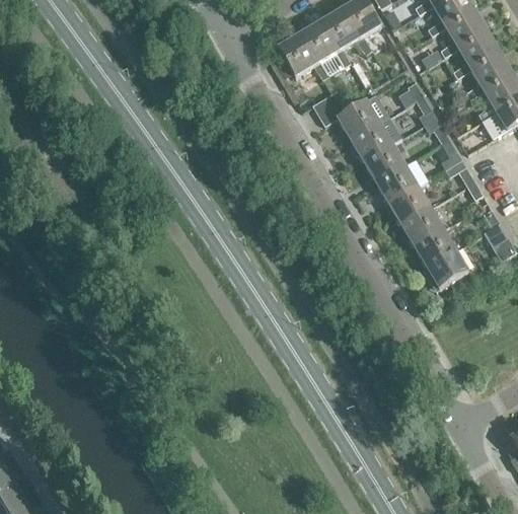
[(365,55),(371,51),(363,37),(381,25),(366,0),(359,0),(342,10),(359,39),(355,41),(365,55)]
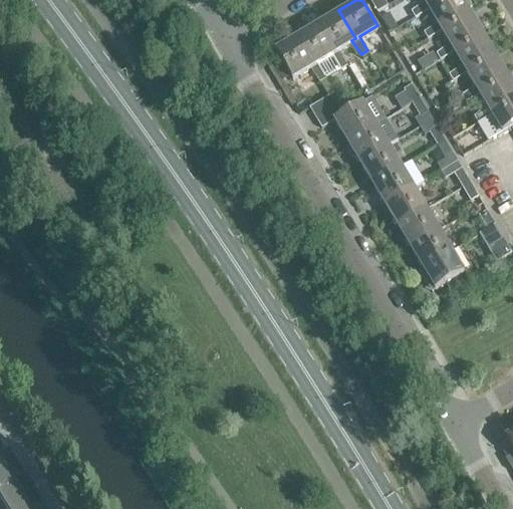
[(370,0),(376,9),(387,2),(386,0),(370,0)]
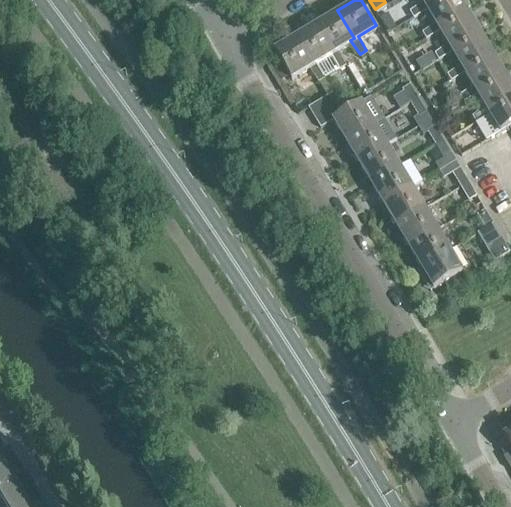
[(427,0),(424,2),(423,0),(421,0),(409,8),(412,15),(426,6),(434,20),(436,23),(465,6),(468,4),(465,0),(427,0)]
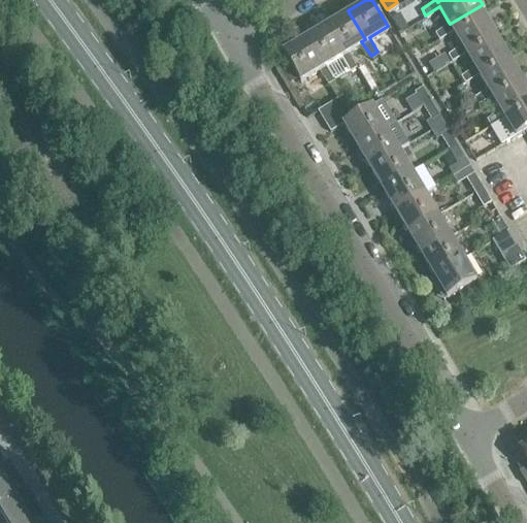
[(450,24),(448,21),(434,30),(438,36),(453,28),(461,42),(463,45),(492,28),(480,6),(450,24)]
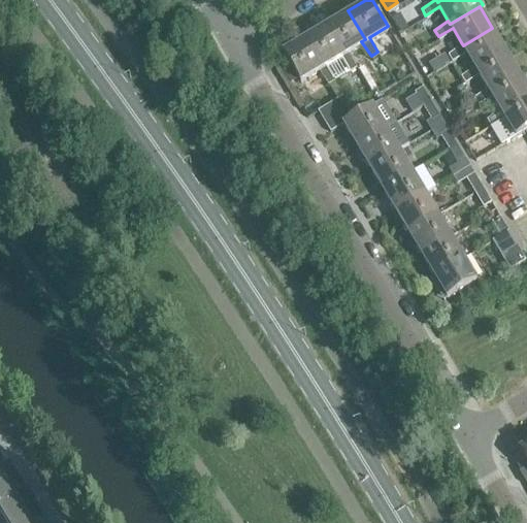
[(365,39),(348,10),(326,23),(343,53),(339,55),(350,68),(356,64),(348,50),(361,41),(365,39)]
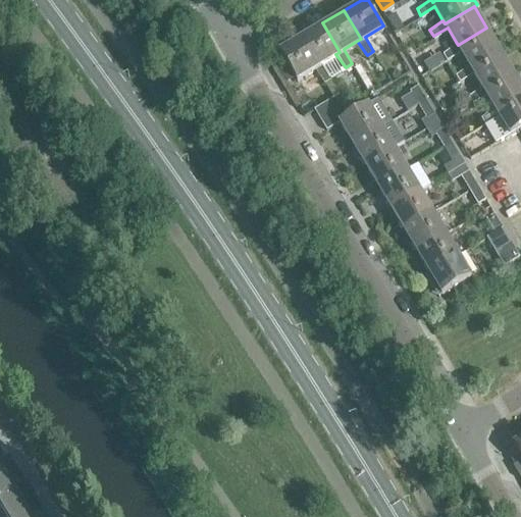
[(340,52),(322,22),(301,36),(318,64),(314,67),(324,81),(330,76),(322,62),(335,54),(340,52)]
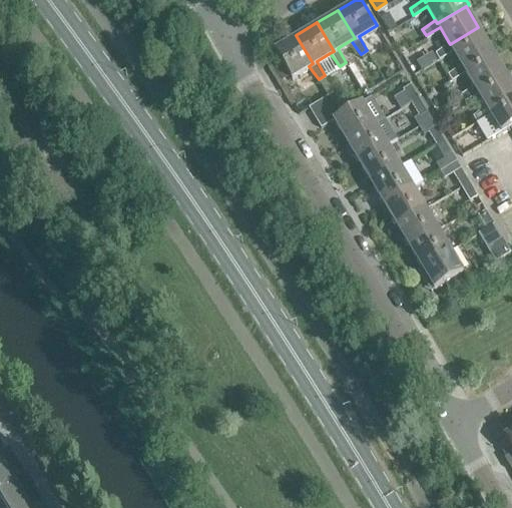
[(491,48),(478,27),(450,44),(448,41),(435,50),(438,56),(452,48),(460,62),(462,65),(491,48)]
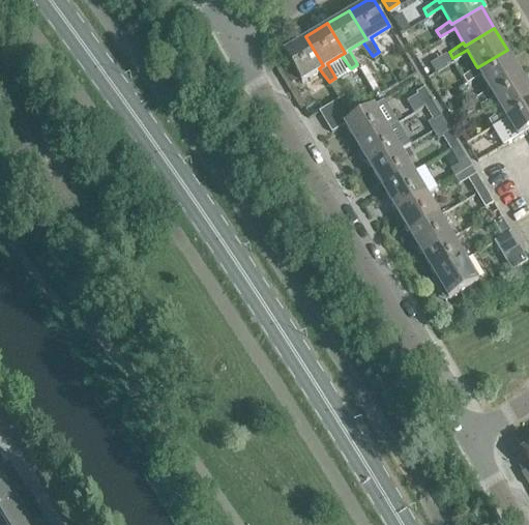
[(323,65),(305,36),(283,50),(301,79),(319,68),(323,65)]
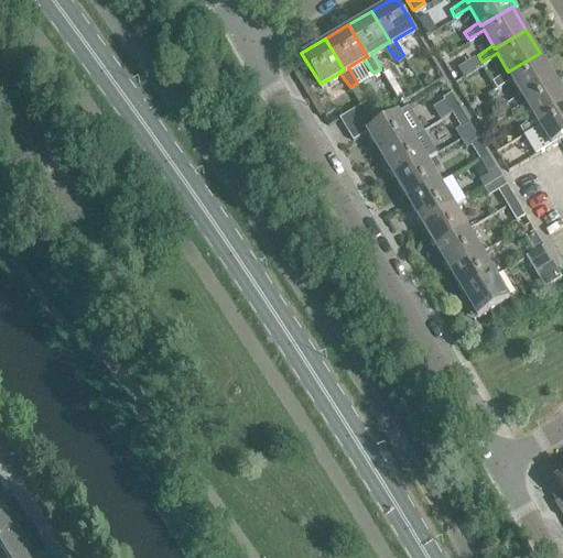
[(511,76),(520,91),(522,95),(553,76),(540,53),(508,72),(506,68),(491,78),(496,85),(511,76)]
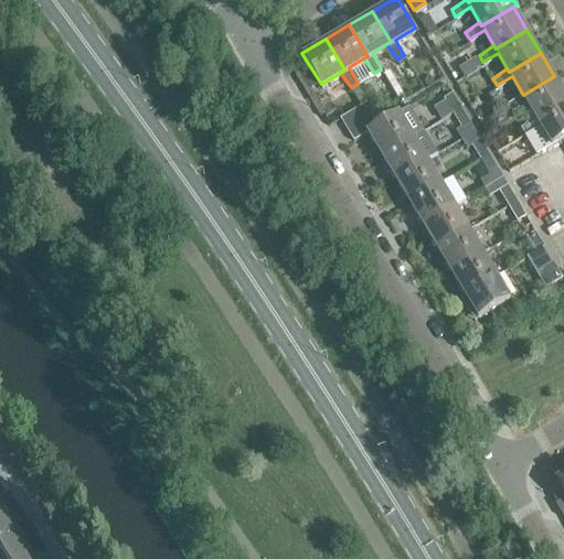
[(523,95),(521,92),(507,101),(510,108),(525,99),(534,115),(538,118),(563,101),(563,92),(554,76),(523,95)]
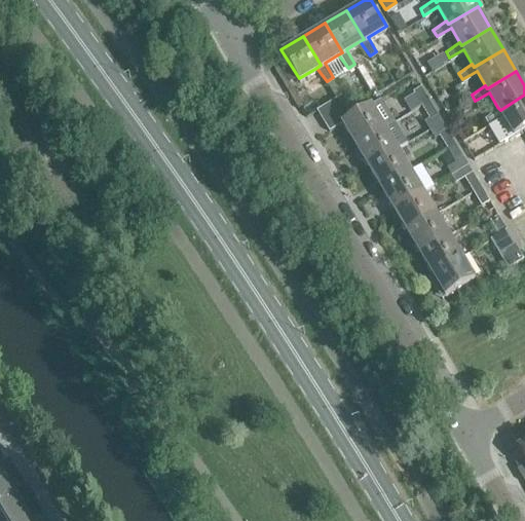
[(421,103),(429,98),(421,83),(413,88),(421,103)]
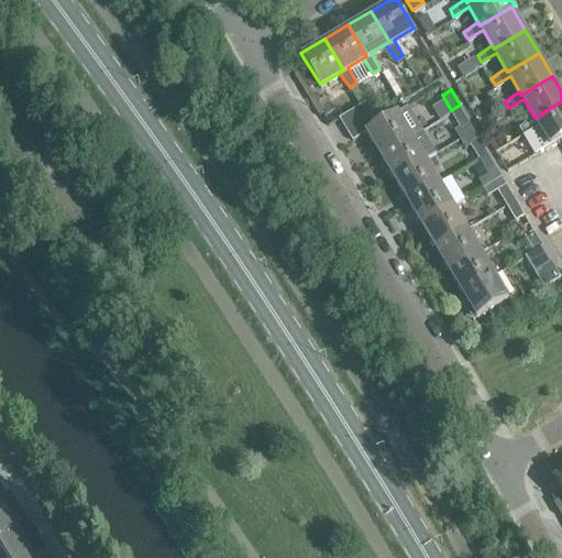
[(345,126),(373,109),(366,98),(338,115),(345,126)]
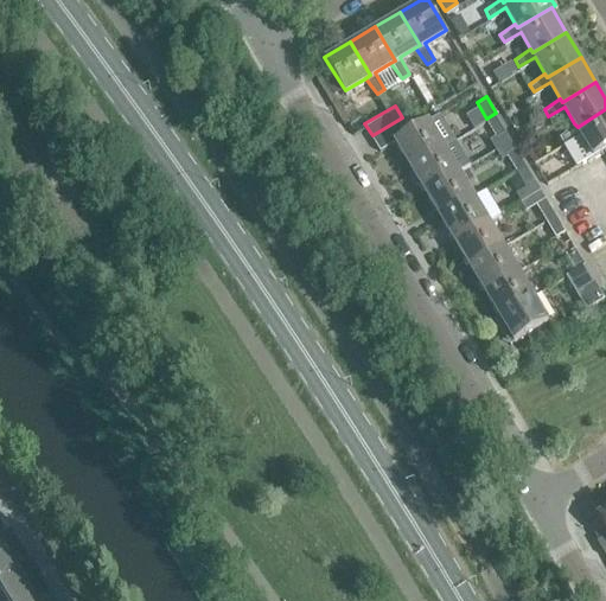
[(584,139),(592,153),(603,147),(605,145),(605,109),(578,127),(574,123),(559,134),(563,141),(572,136),(576,144),(584,139)]
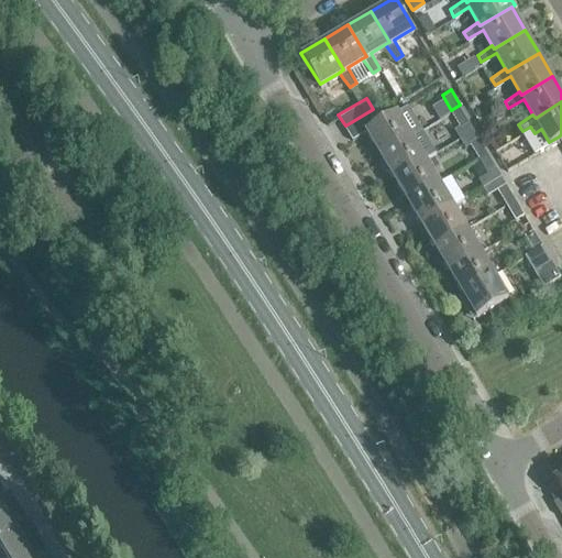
[(365,129),(379,152),(411,133),(420,128),(406,104),(379,120),(373,109),(345,126),(352,137),(365,129)]
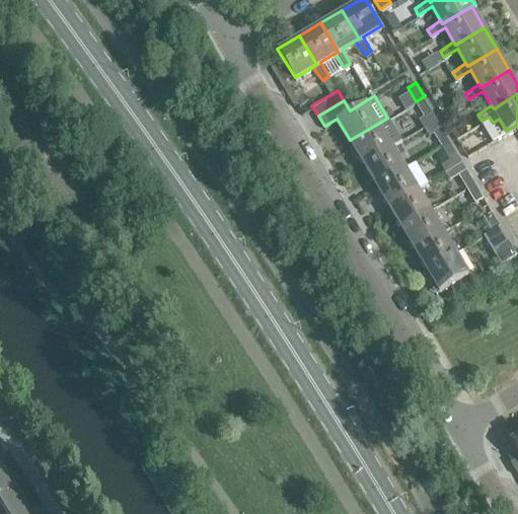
[(424,115),(432,111),(424,96),(416,101),(424,115)]
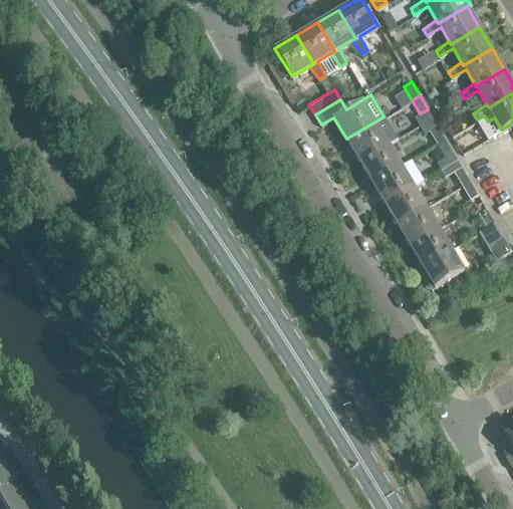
[(425,121),(437,143),(445,138),(432,116),(425,121)]
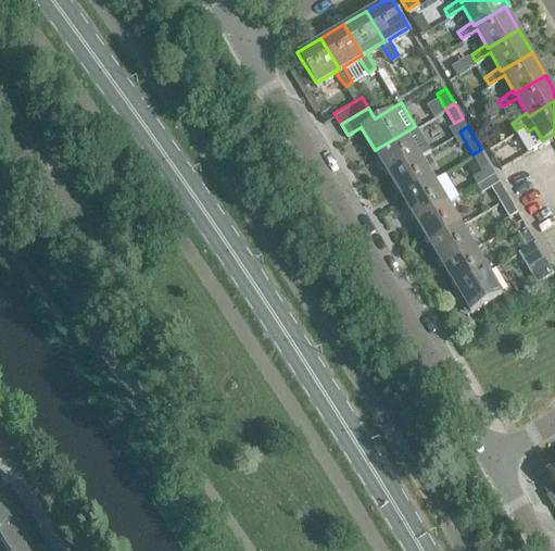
[(419,154),(406,132),(375,150),(388,173),(419,154)]
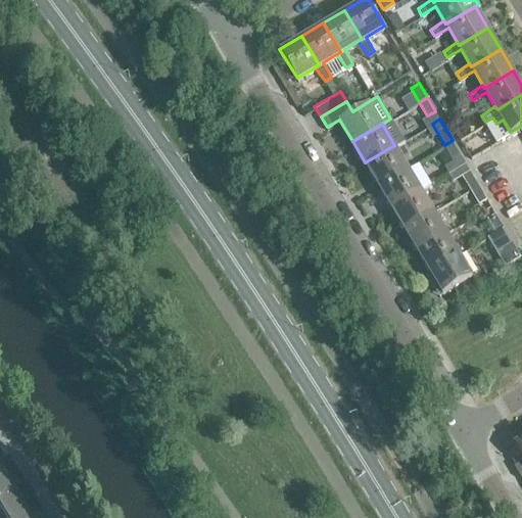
[(444,145),(453,158),(461,154),(453,140),(444,145)]
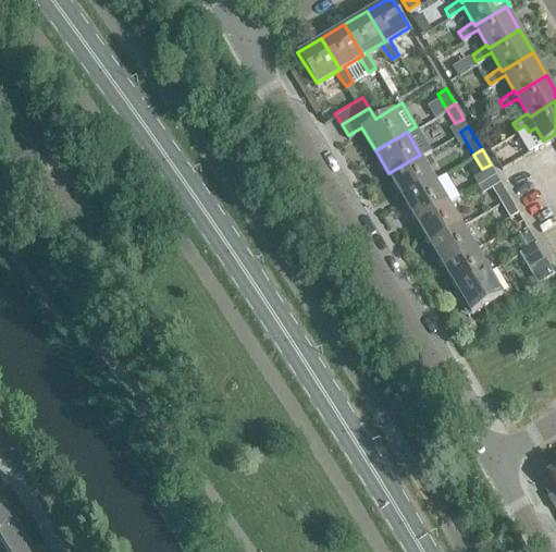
[(434,178),(420,155),(388,173),(403,196),(434,178)]
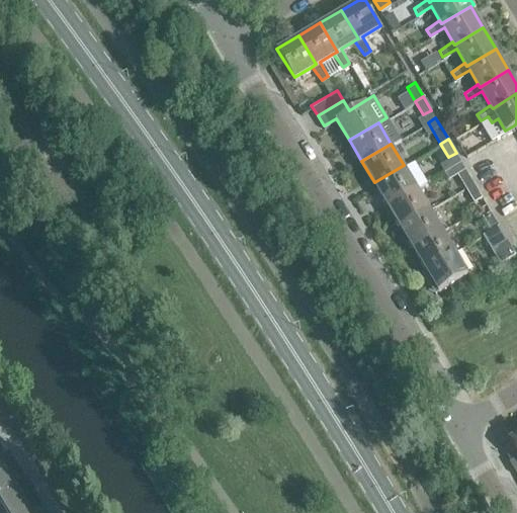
[(416,186),(404,165),(374,182),(388,203),(416,186)]
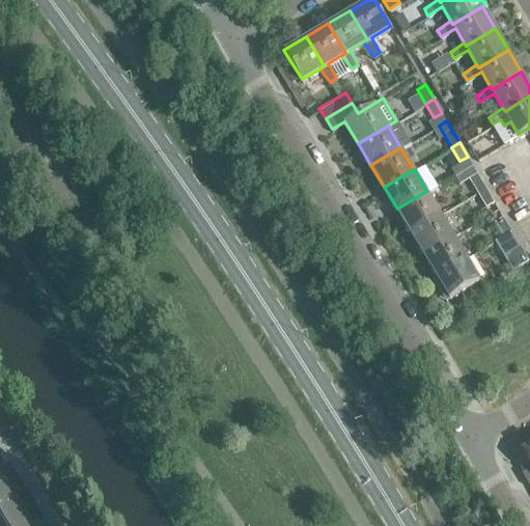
[(469,176),(477,190),(485,186),(476,171),(469,176)]
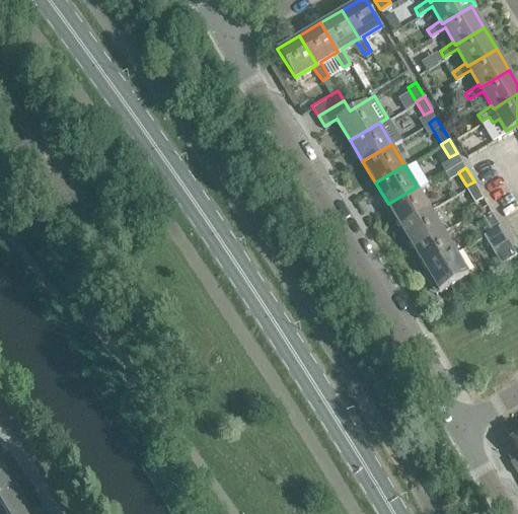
[(474,181),(466,186),(474,200),(483,196),(474,181)]
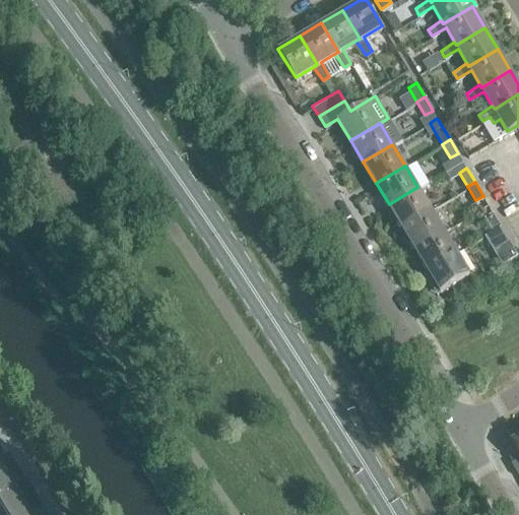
[(431,208),(417,187),(389,204),(401,226),(431,208)]
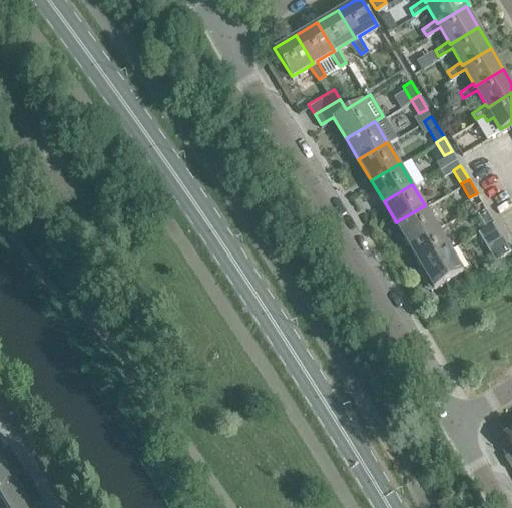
[(425,205),(396,222),(409,243),(437,226),(425,205)]
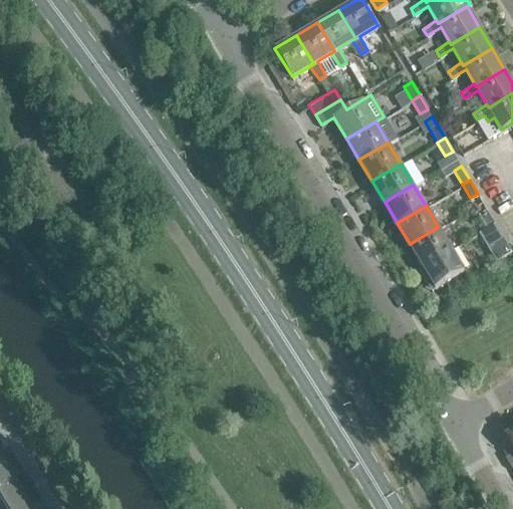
[(487,226),(494,221),(486,208),(479,212),(487,226)]
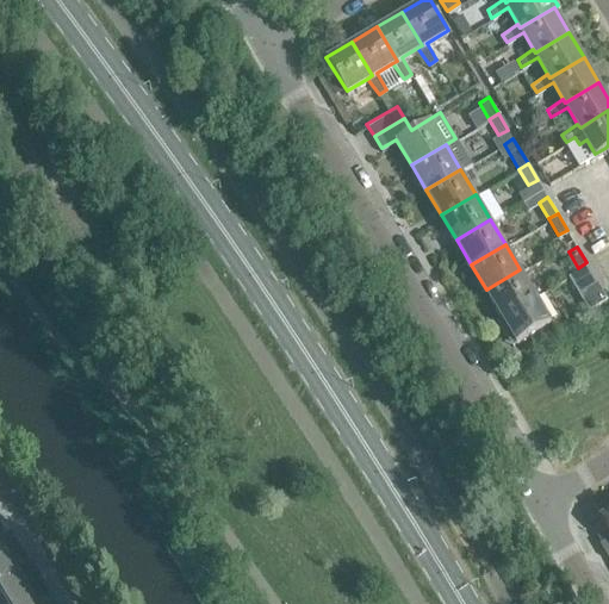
[(589,306),(607,296),(586,262),(578,268),(586,284),(583,286),(580,294),(589,306)]
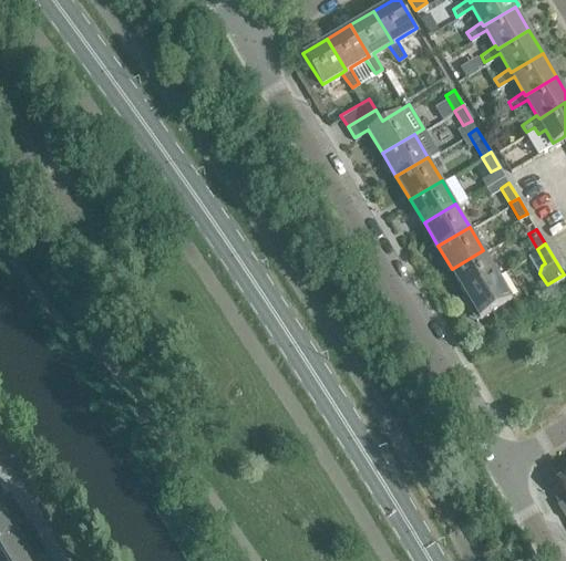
[(497,273),(483,250),(452,269),(465,292),(462,294),(497,273)]
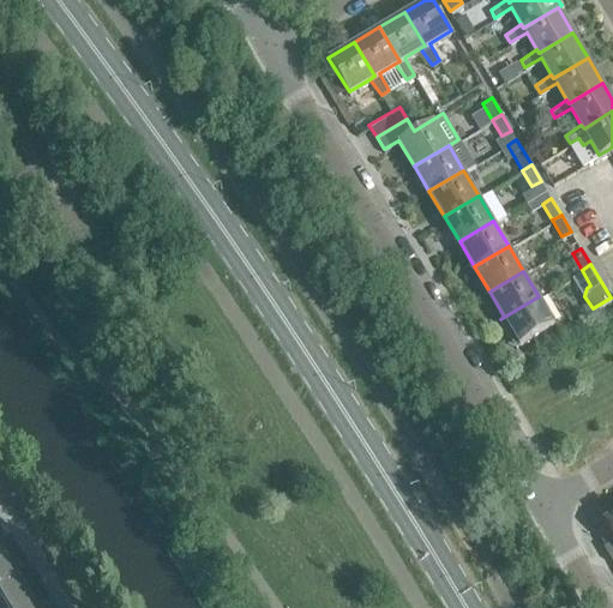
[(514,332),(520,342),(554,321),(539,296),(500,319),(509,335),(514,332)]
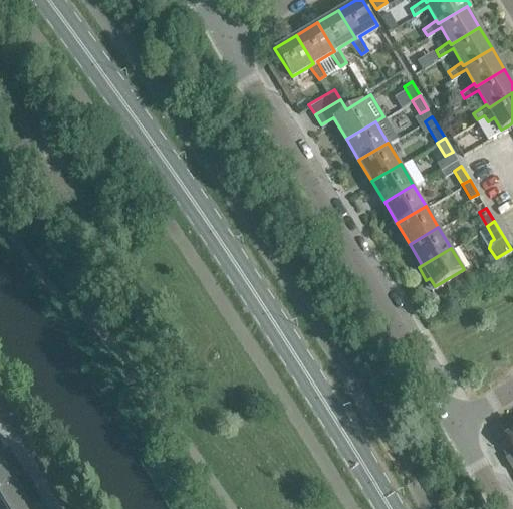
[(0,486),(11,480),(10,478),(12,477),(8,471),(6,471),(0,461),(0,486)]
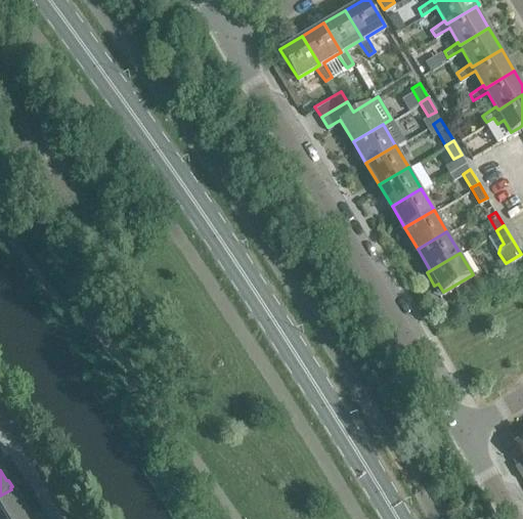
[(0,518),(11,518),(25,512),(17,499),(18,496),(14,490),(13,491),(11,489),(0,495),(0,518)]
